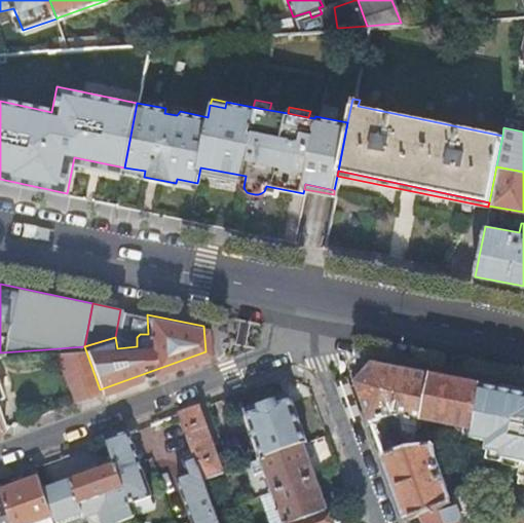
[(251,344),(256,321),(231,315),(226,339),(251,344)]
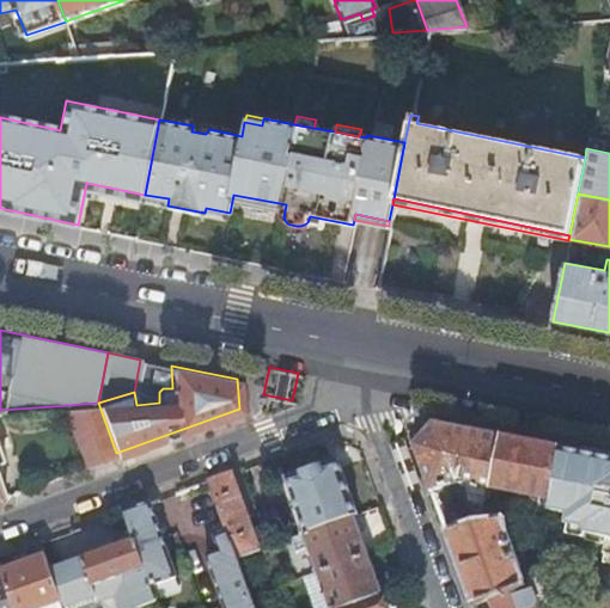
[(159,392),(134,392),(136,405),(159,403),(159,392)]
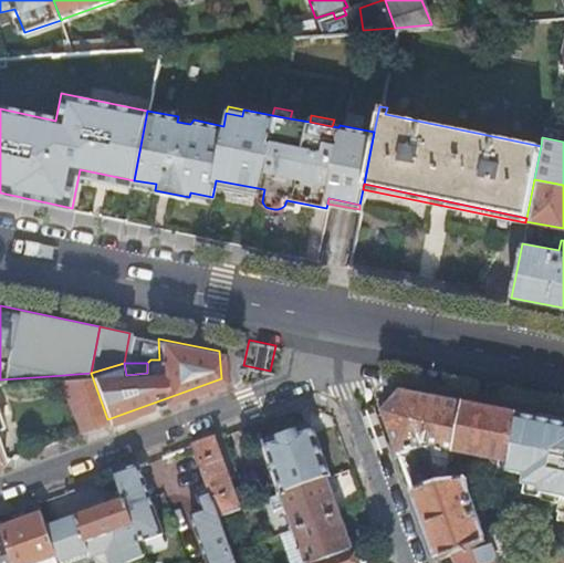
[(107,419),(91,373),(49,376),(53,386),(62,383),(79,430),(107,419)]
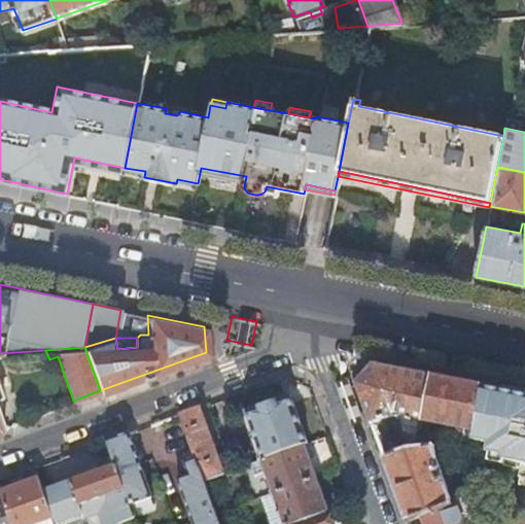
[(470,426),(480,382),(428,372),(373,360),(356,380),(383,455),(406,447),(426,445),(424,427),(404,429),(401,414),(470,427),(470,426)]
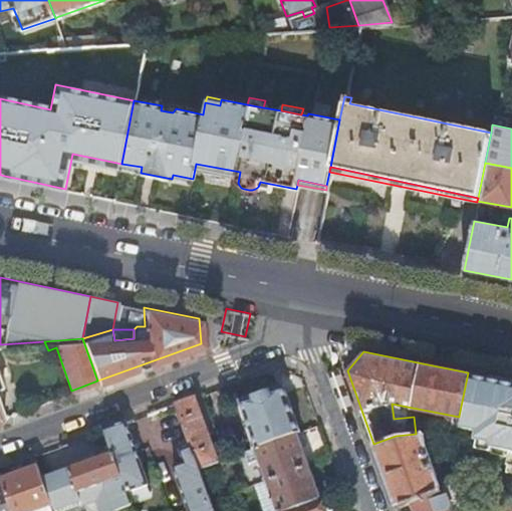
[(511,381),(468,372),(459,416),(459,417),(458,425),(473,429),(472,437),(485,440),(488,445),(487,450),(504,453),(502,461),(511,462),(511,381)]
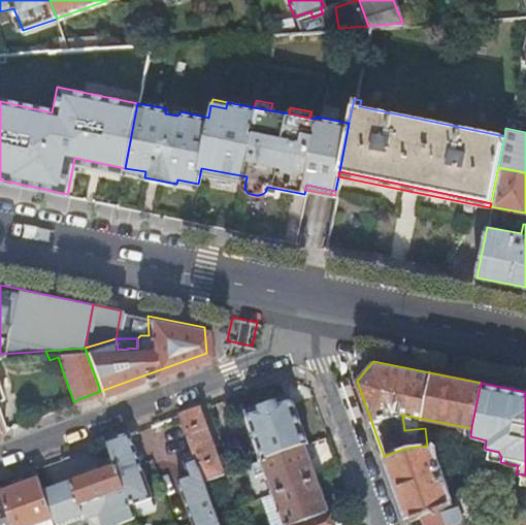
[(239,411),(258,459),(259,458),(304,443),(306,441),(289,393),(239,411)]
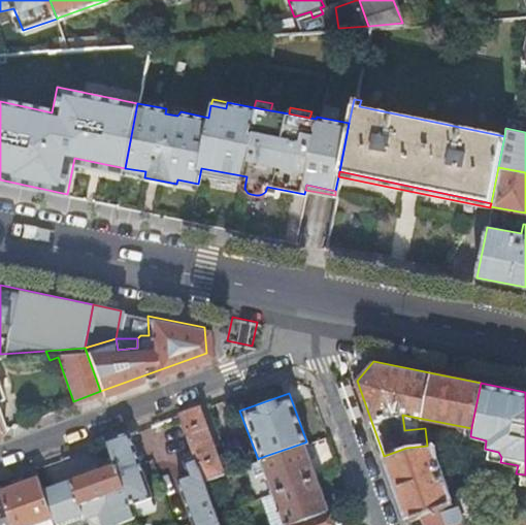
[(191,448),(202,479),(223,471),(199,405),(177,413),(191,448)]
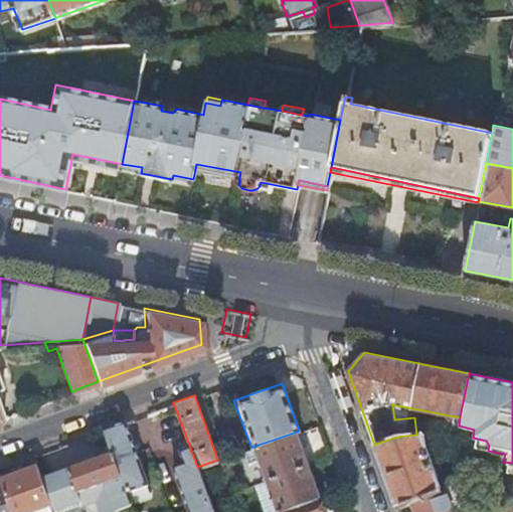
[(125,419),(103,428),(111,452),(125,490),(148,482),(125,419)]
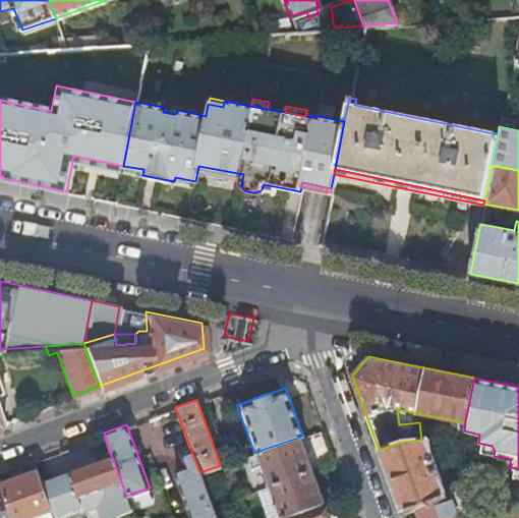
[(261,465),(268,485),(311,469),(300,437),(255,452),(261,465)]
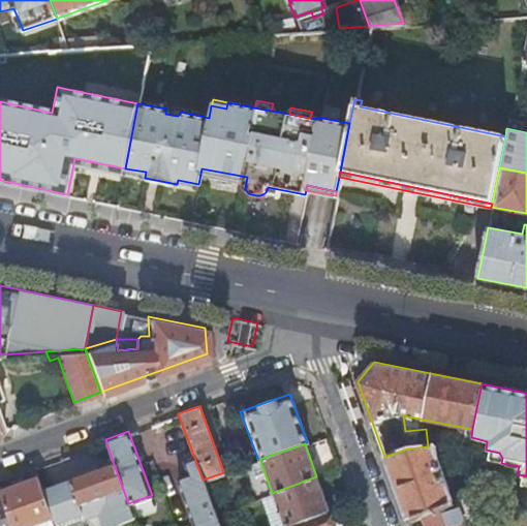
[(384,457),(407,521),(424,516),(454,504),(444,478),(447,477),(443,468),(441,469),(437,459),(435,445),(428,446),(407,449),(384,457)]
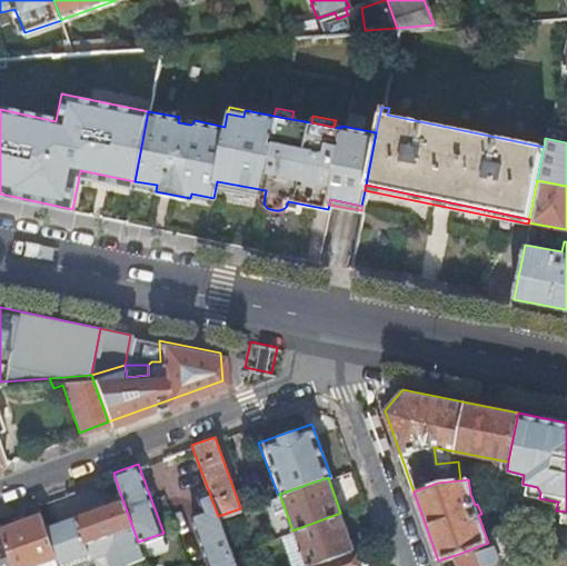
[(236,565),(231,553),(218,516),(206,483),(196,487),(198,496),(202,509),(190,514),(209,565),(236,565)]
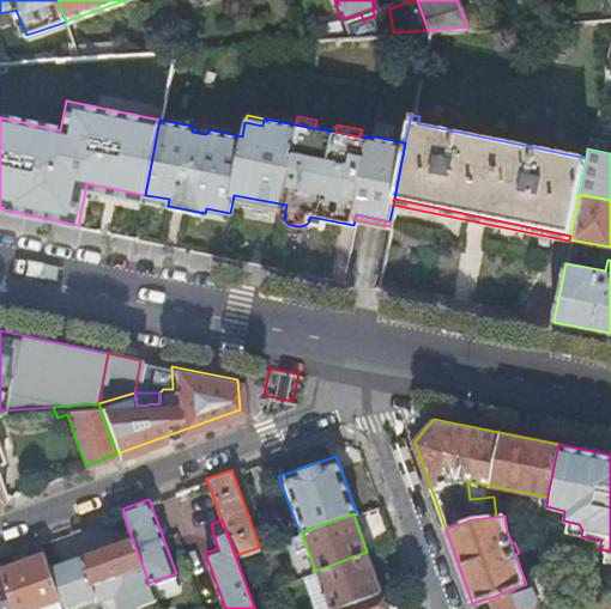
[(300,533),(289,536),(294,552),(307,547),(301,531),(300,533)]
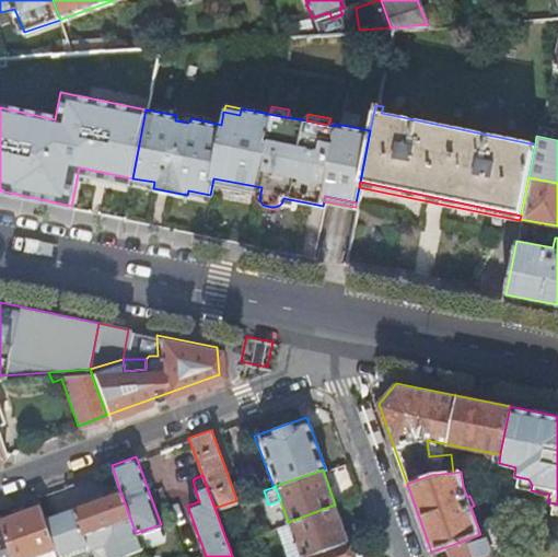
[(124,556),(124,554),(141,547),(136,533),(120,491),(44,520),(57,556),(62,556),(105,542),(111,556),(124,556)]
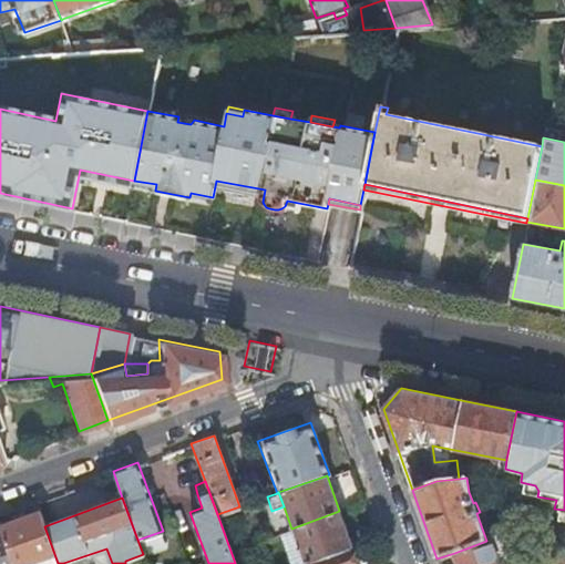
[(12,563),(58,563),(44,526),(39,511),(0,525),(0,530),(12,563)]
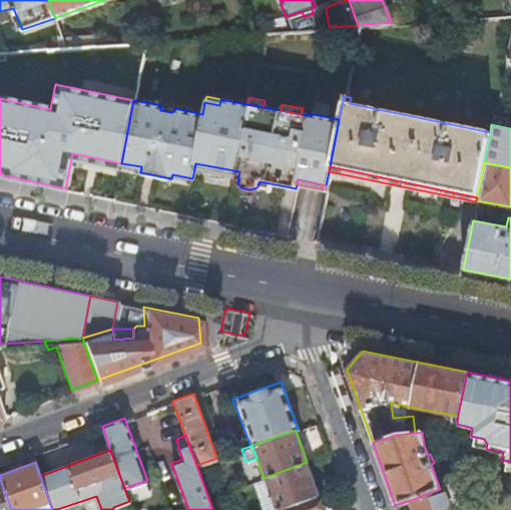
[(314,496),(319,494),(307,462),(264,478),(276,509),(314,496)]
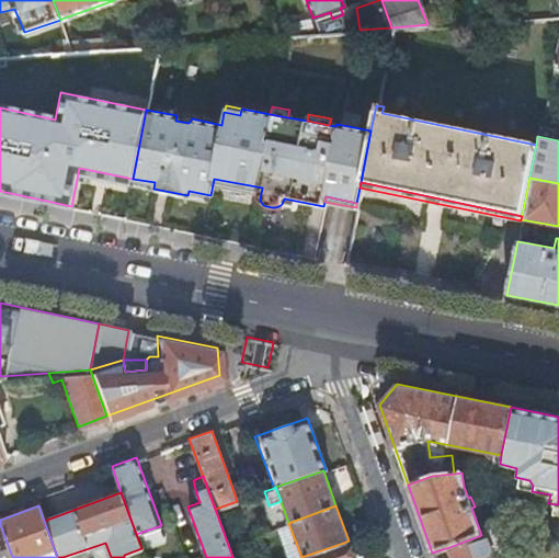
[(275,527),(286,557),(300,557),(301,557),(288,523),(275,527)]
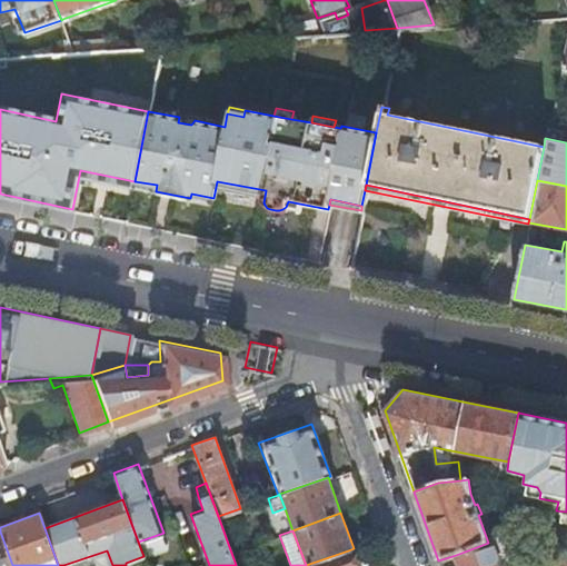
[(515,565),(503,530),(488,543),(456,555),(459,565),(515,565)]
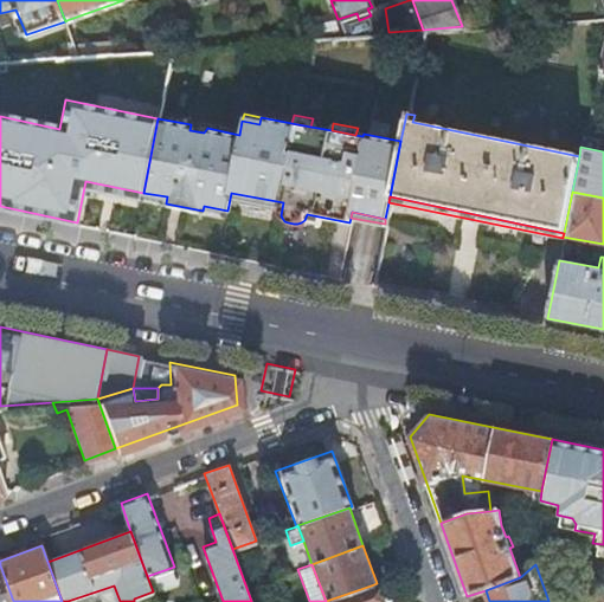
[(0,601),(13,601),(0,565),(0,601)]
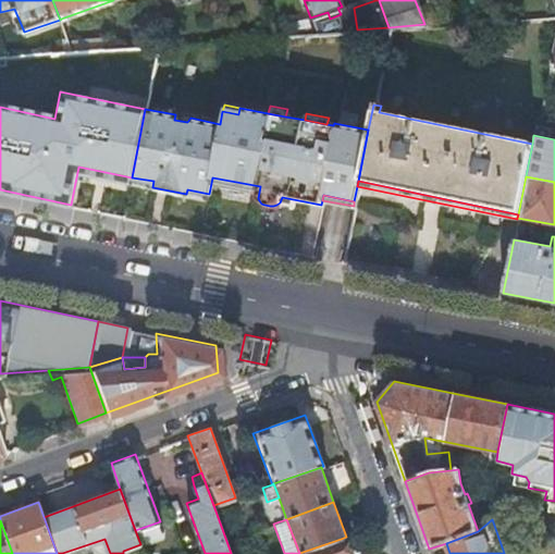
[(345,553),(341,539),(299,553),(345,553)]
